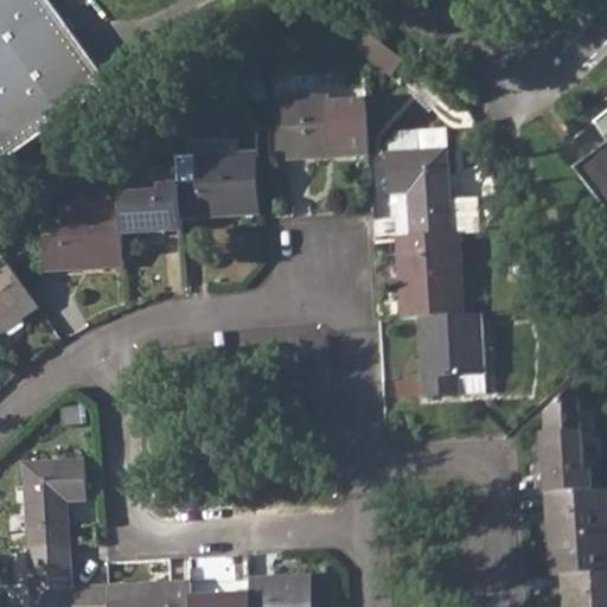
[(0,0),(0,165),(113,84),(52,0),(0,0)]
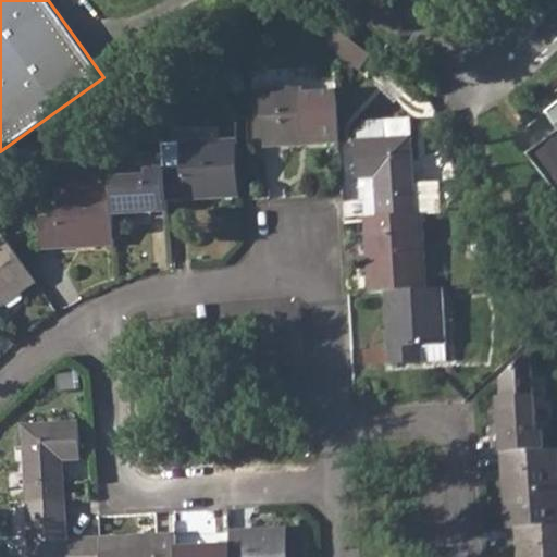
[(373,58),(333,26),(334,54),(360,74),(373,58)]
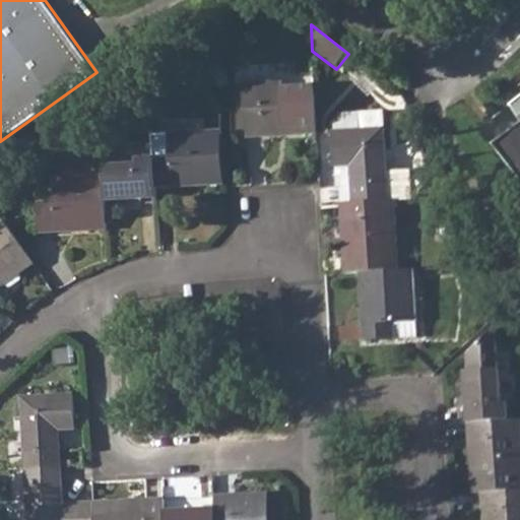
[(316,132),(313,80),(244,83),(244,86),(237,86),(238,129),(246,129),(246,137),(316,132)]
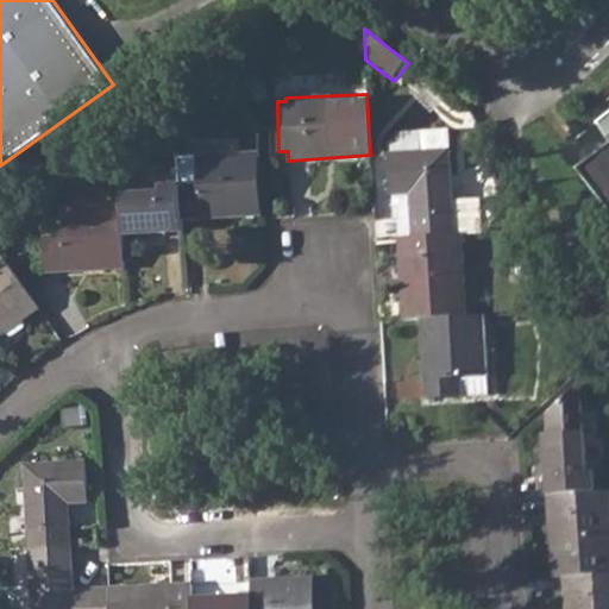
[(608,142),(608,146),(578,171),(608,212),(608,107),(594,120),(608,142)]
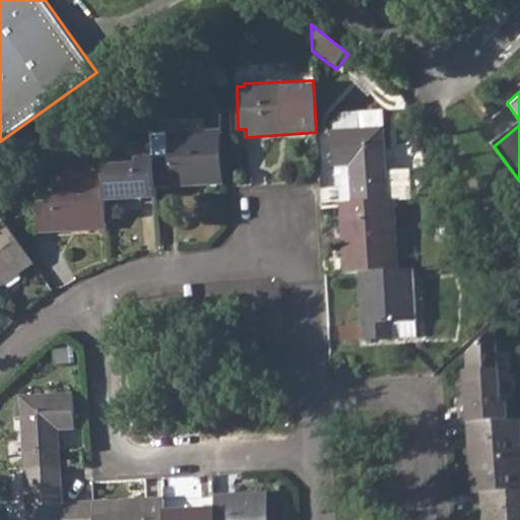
[(349,165),(352,201),(393,198),(408,198),(406,170),(384,171),(380,112),(359,113),(360,129),(331,131),(333,167),(349,165)]
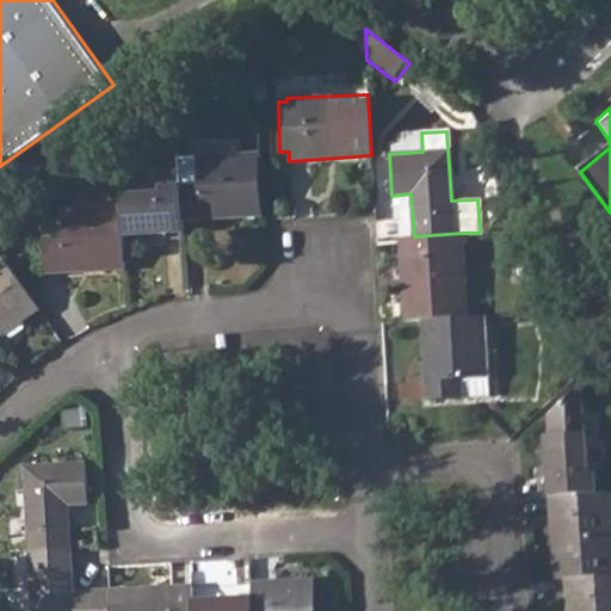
[(185,185),(180,185),(183,221),(263,216),(260,155),(198,159),(199,185),(185,185)]
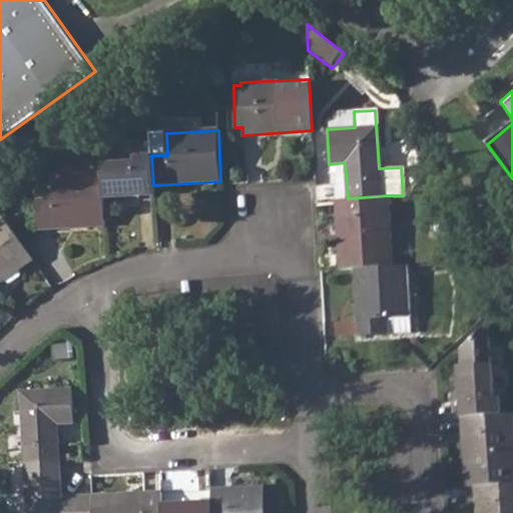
[(135,162),(102,164),(102,173),(104,198),(153,195),(153,185),(151,155),(135,156),(135,162)]
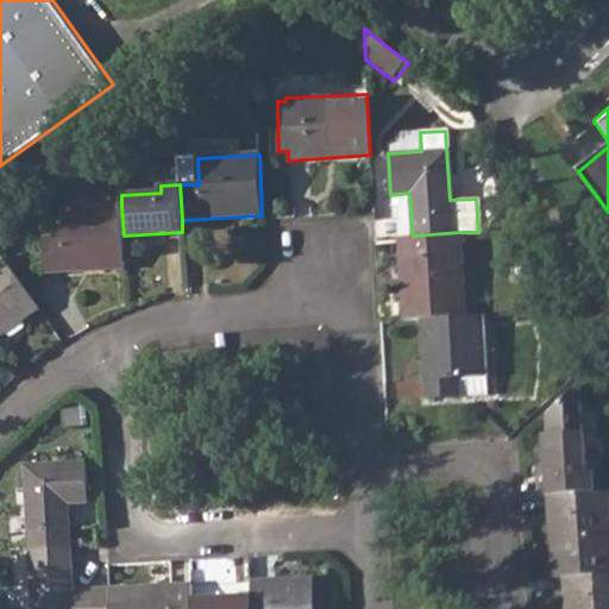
[(124,236),(121,206),(61,209),(62,238),(44,239),(46,271),(126,267),(124,236)]
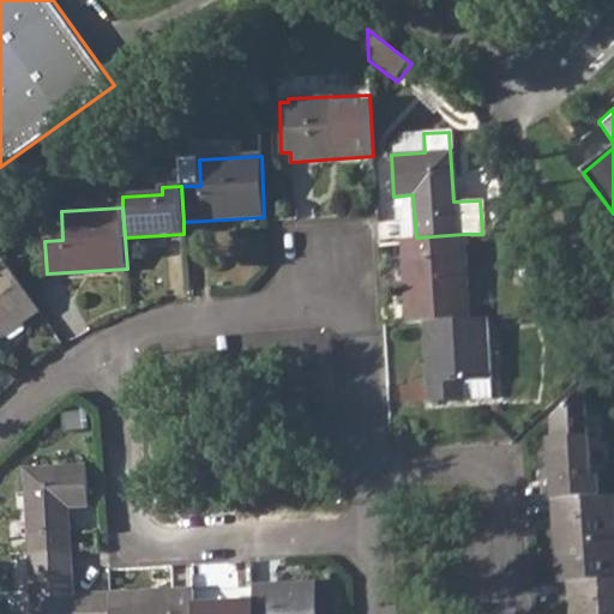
[(416,238),(402,239),(407,320),(423,319),(468,318),(465,263),(464,234),(416,238)]
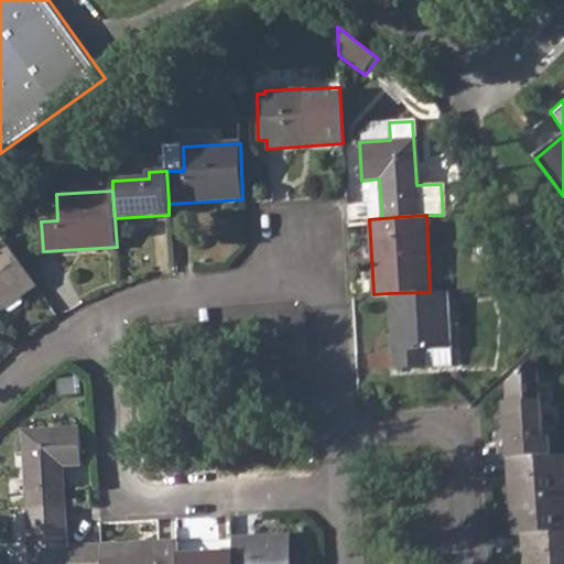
[(0,310),(3,308),(0,303),(0,300),(15,290),(21,296),(36,285),(6,242),(0,246),(0,310)]
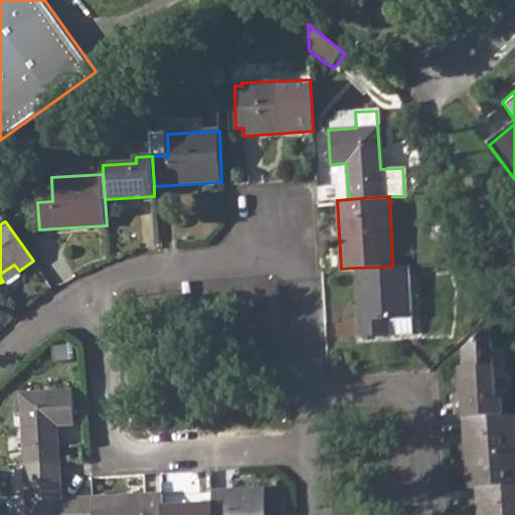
[(392,267),(355,268),(359,335),(389,334),(388,318),(411,317),(408,265),(403,266),(392,267)]
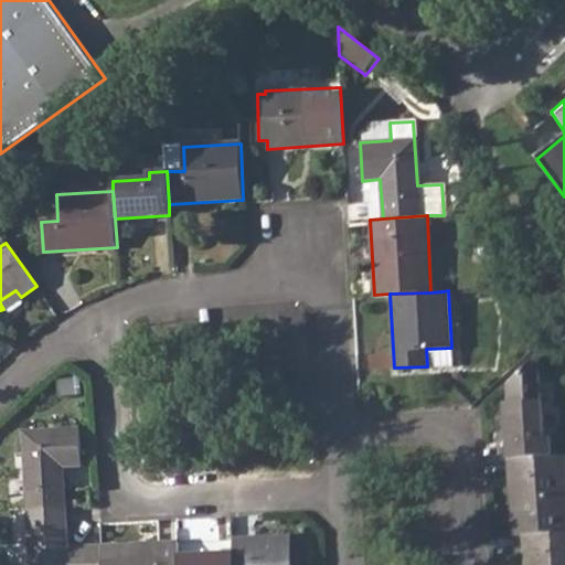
[(504,404),(508,457),(553,456),(552,439),(545,439),(542,402),(540,402),(536,359),(508,383),(510,404),(504,404)]
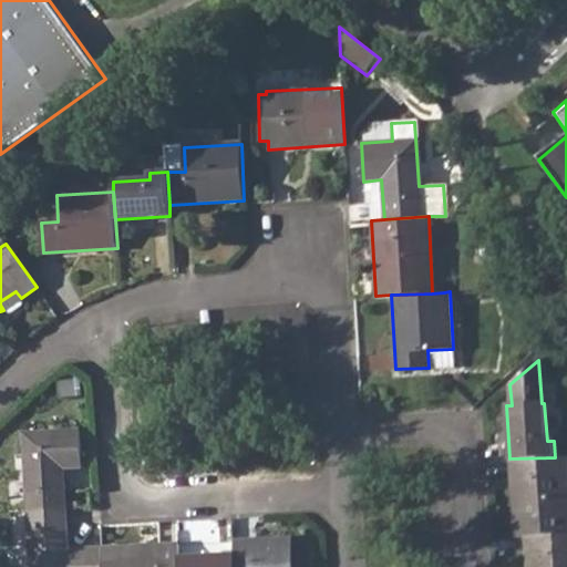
[(23,432),(28,511),(64,508),(62,468),(81,467),(80,430),(23,432)]
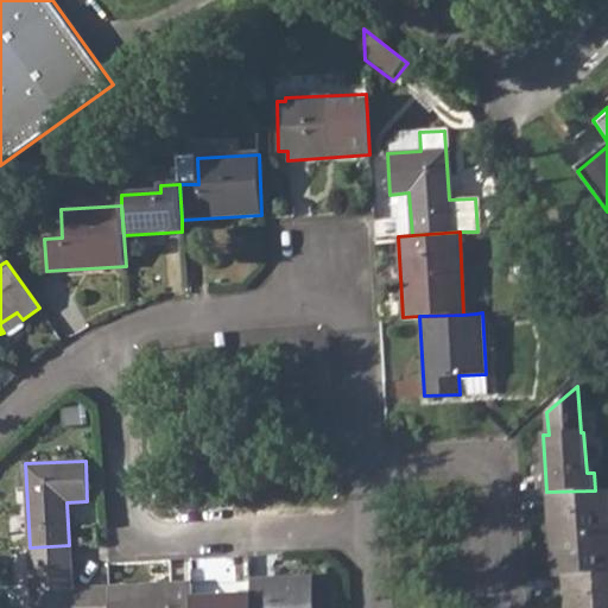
[(607,488),(595,491),(546,492),(552,575),(564,575),(607,571),(607,488)]
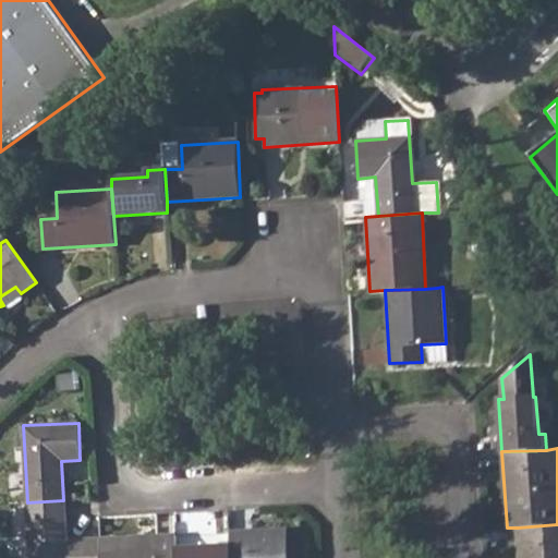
[(63,500),(27,502),(29,557),(98,557),(98,537),(65,538),(63,500)]
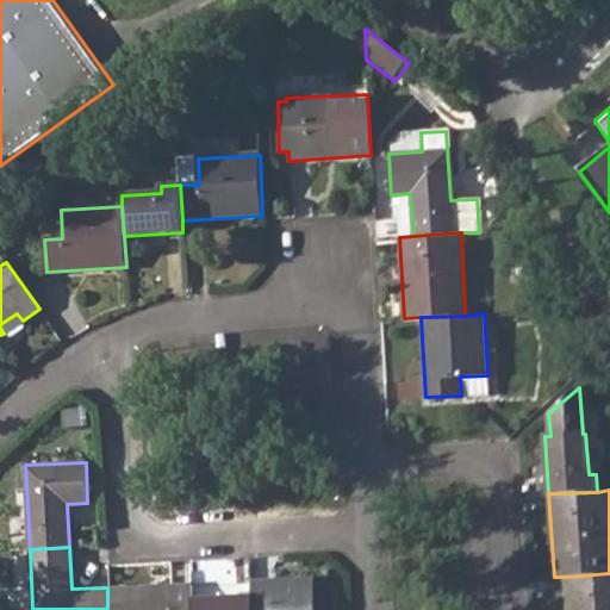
[(609,609),(609,573),(566,577),(567,609),(609,609)]
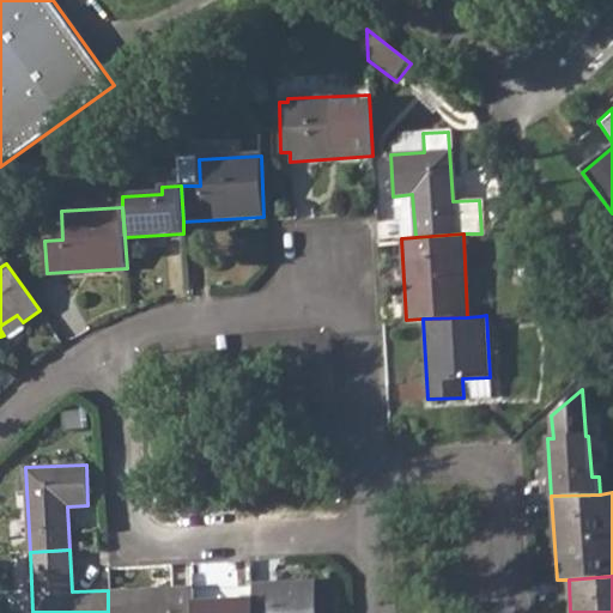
[(316,612),(315,580),(250,583),(250,599),(250,612),(316,612)]
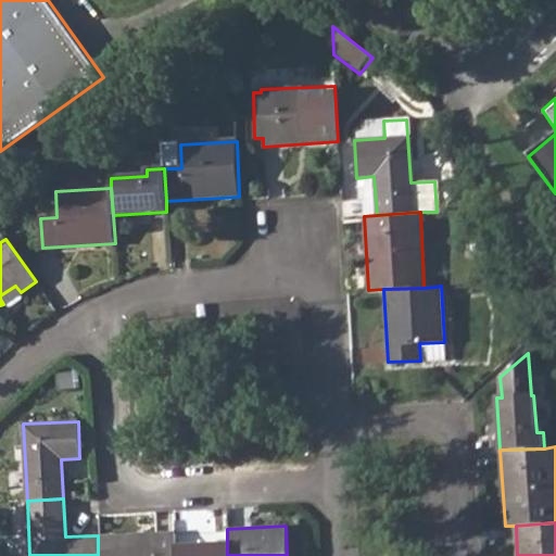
[(173,532),(98,535),(98,555),(174,555),(174,545),(173,532)]
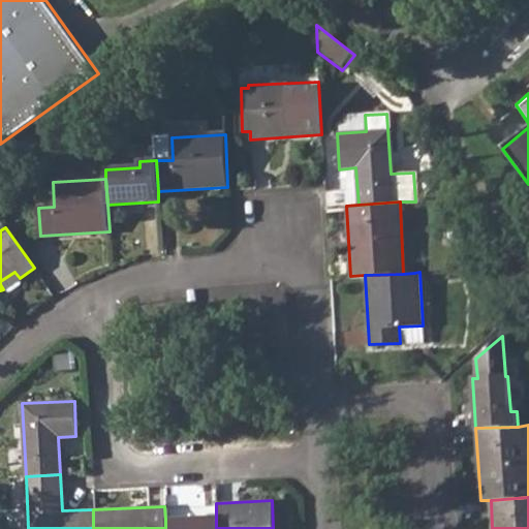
[(216,528),(216,517),(165,519),(165,528),(216,528)]
